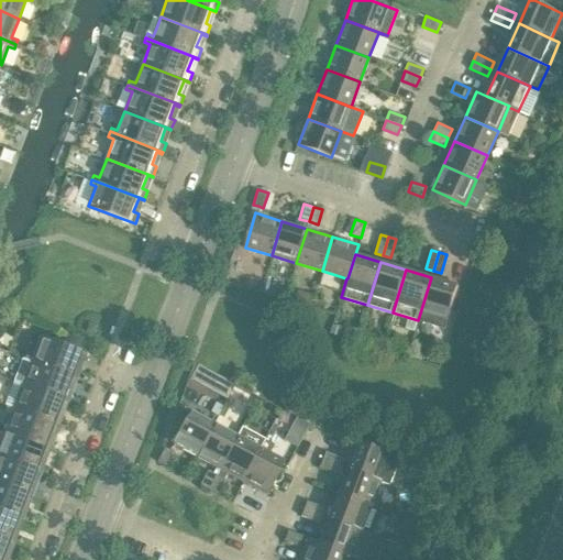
[(444,328),(457,285),(431,277),(418,320),(444,328)]
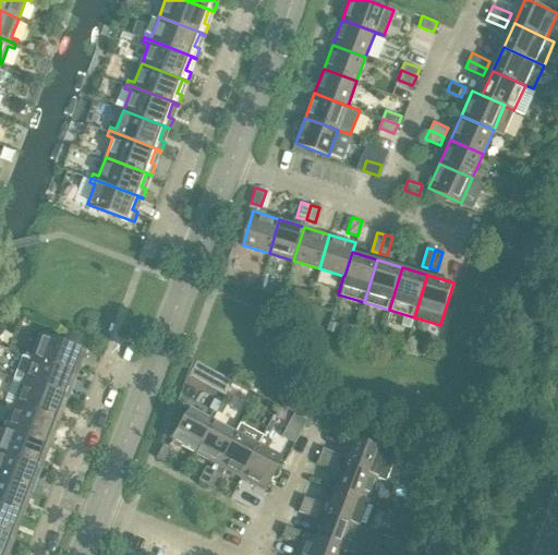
[(74,363),(79,350),(84,352),(85,350),(38,333),(31,352),(25,350),(23,354),(75,374),(79,365),(74,363)]
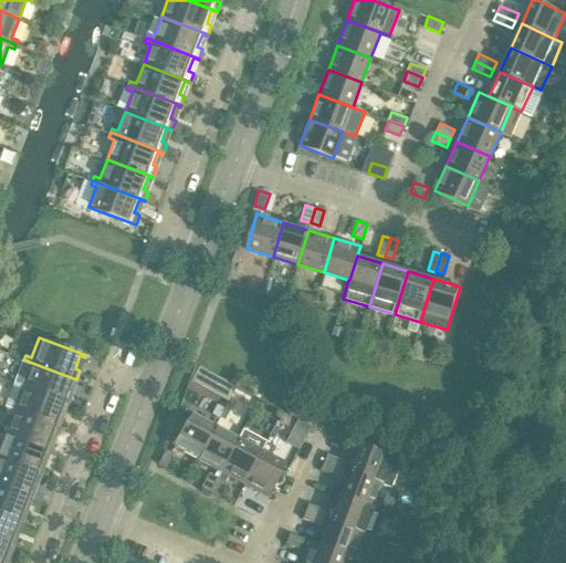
[(66,392),(71,379),(76,381),(76,379),(23,360),(22,364),(28,366),(21,385),(67,403),(71,394),(66,392)]
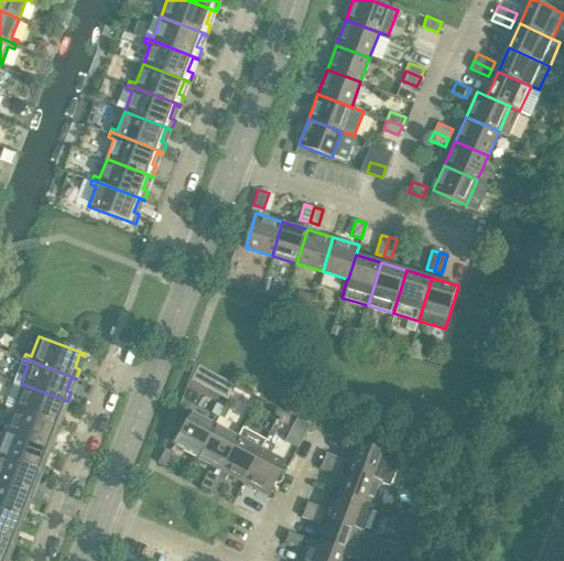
[(56,414),(62,401),(67,403),(67,401),(21,384),(13,403),(7,400),(6,405),(58,424),(62,416),(56,414)]
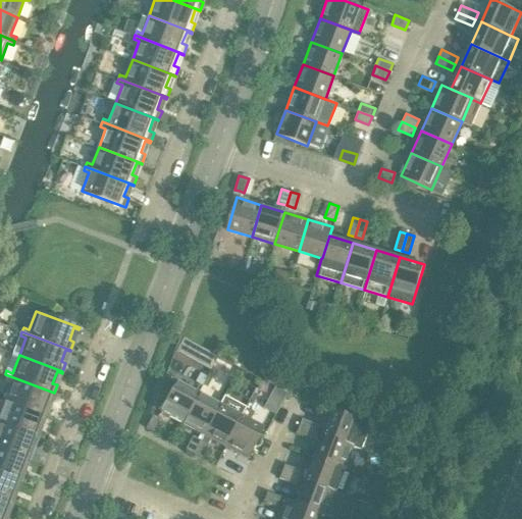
[(44,405),(49,393),(54,395),(54,393),(5,374),(3,378),(9,380),(2,399),(46,414),(49,407),(44,405)]
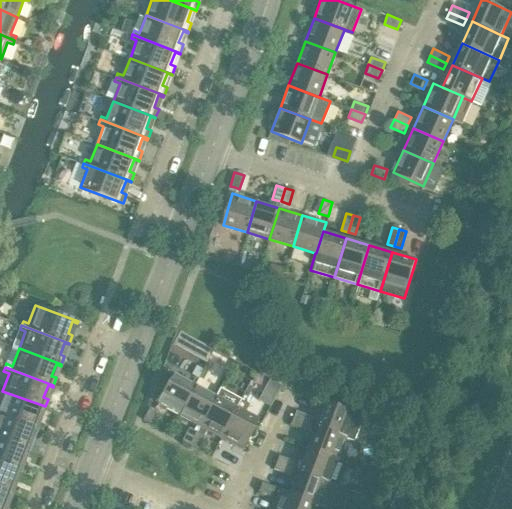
[(177,414),(193,385),(170,373),(155,402),(177,414)]
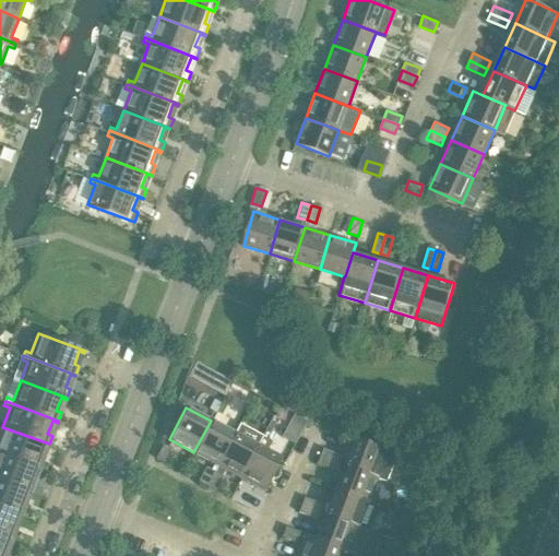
[(217,464),(234,433),(211,421),(193,452),(217,464)]
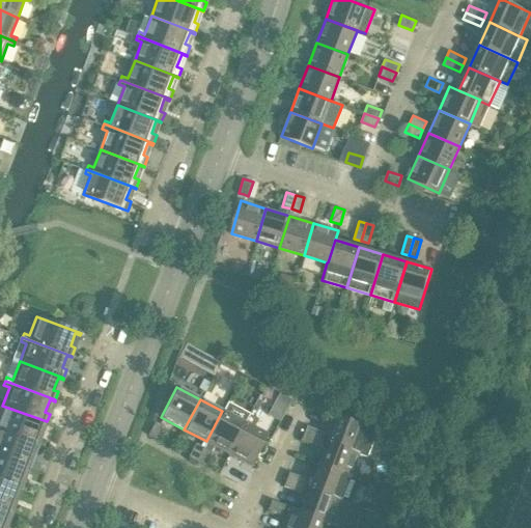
[(36,434),(42,421),(46,423),(47,421),(2,406),(0,412),(0,429),(38,445),(42,436),(36,434)]
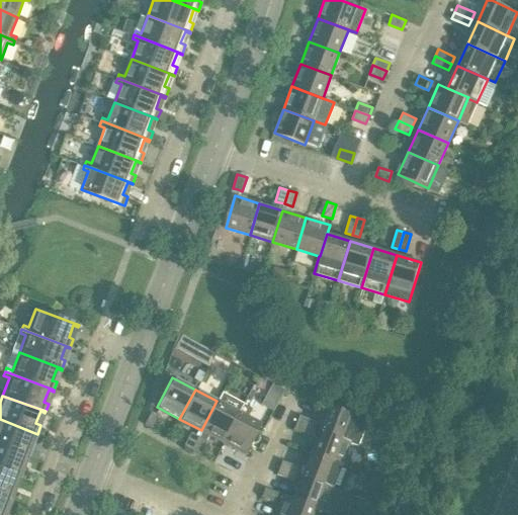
[(223,441),(238,413),(217,401),(201,430),(223,441)]
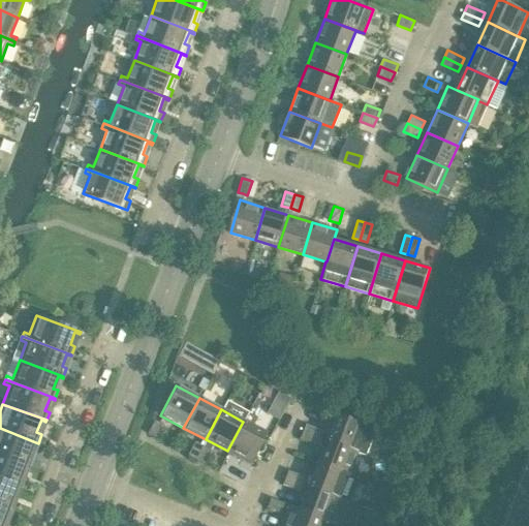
[(365,454),(374,430),(335,414),(325,439),(365,454)]
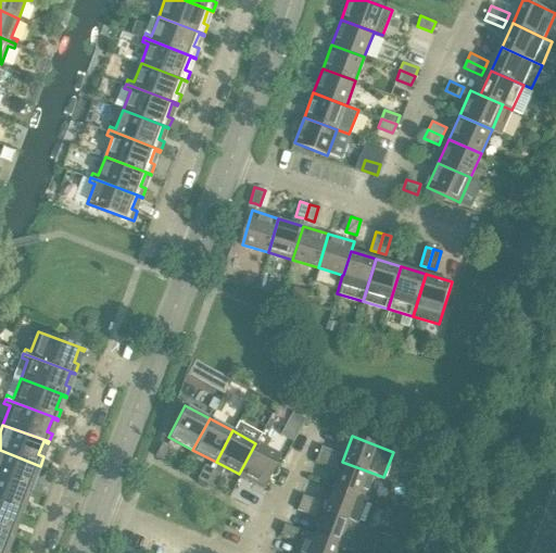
[(164,460),(171,445),(162,441),(154,454),(164,460)]
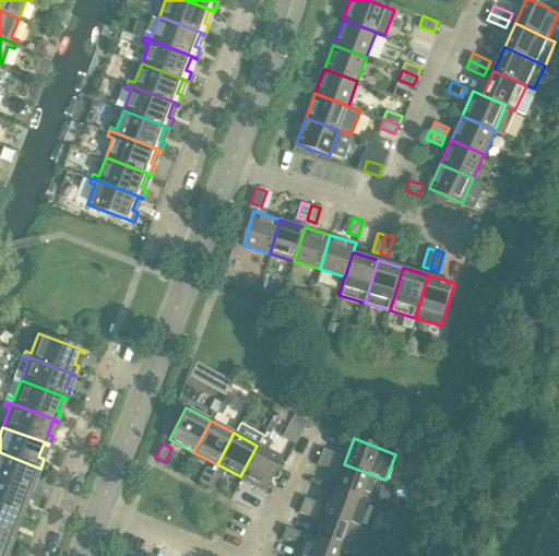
[(264,489),(281,458),(257,446),(240,476),(264,489)]
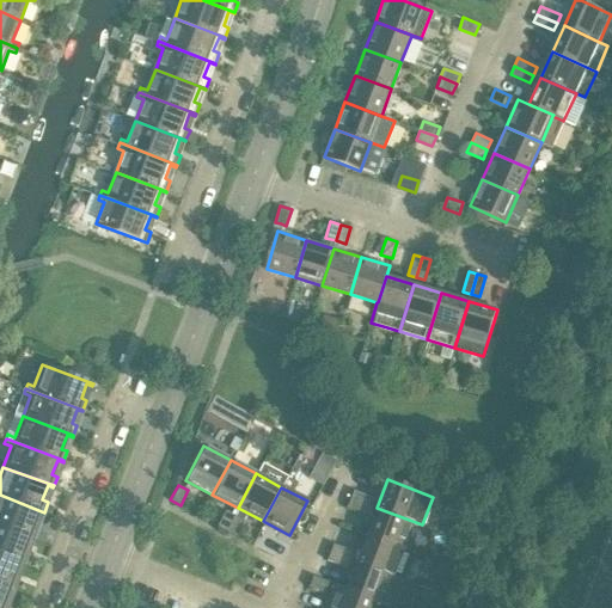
[(372,497),(353,489),(349,497),(369,505),(372,497)]
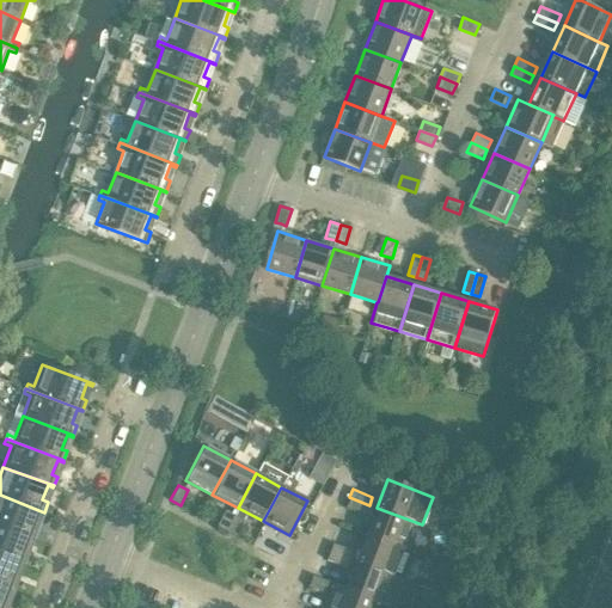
[(32,526),(37,511),(43,514),(44,513),(0,495),(0,524),(34,538),(38,528),(32,526)]
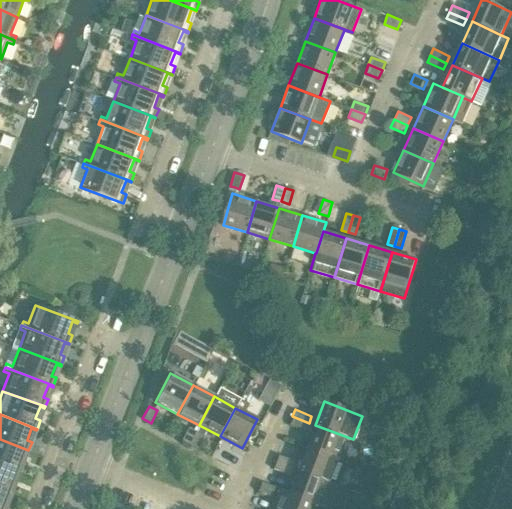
[(309,423),(292,416),(290,423),(306,429),(309,423)]
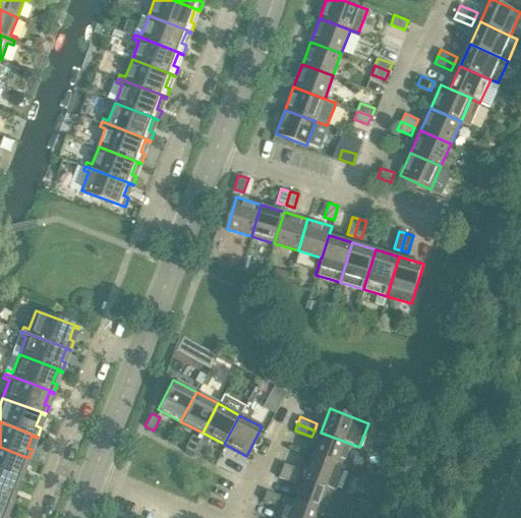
[(342,467),(343,467),(351,445),(358,448),(359,447),(321,433),(311,455),(342,467)]
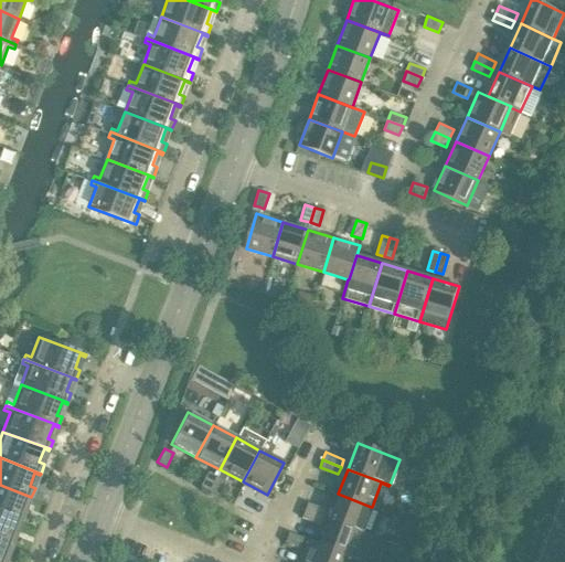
[(209,489),(215,476),(208,470),(200,485),(209,489)]
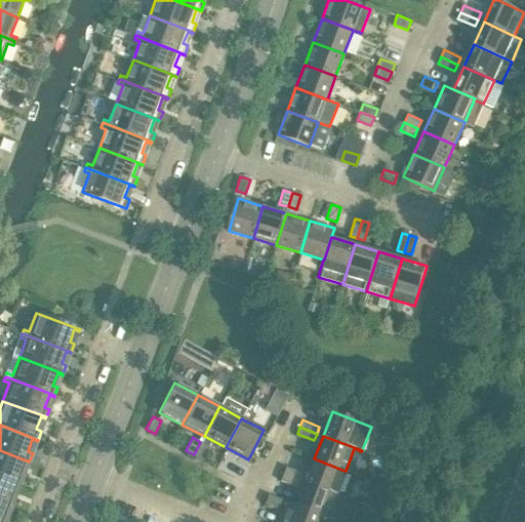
[(202,458),(208,446),(200,442),(194,454),(202,458)]
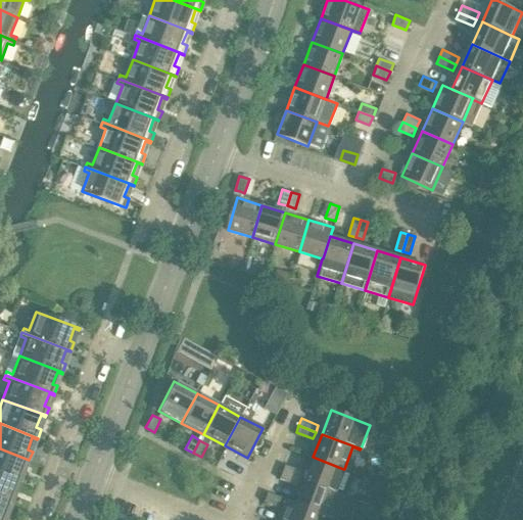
[(19,471),(24,460),(29,462),(29,460),(0,448),(0,473),(20,482),(24,473),(19,471)]
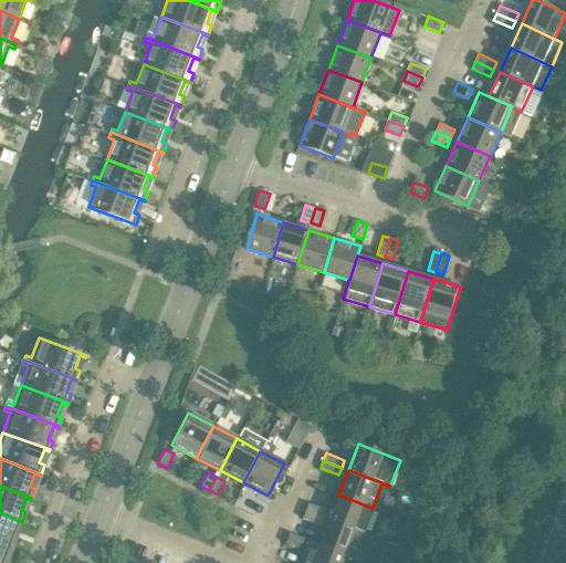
[(373,508),(371,508),(338,494),(329,519),(363,532),(373,537),(383,511),(373,508)]
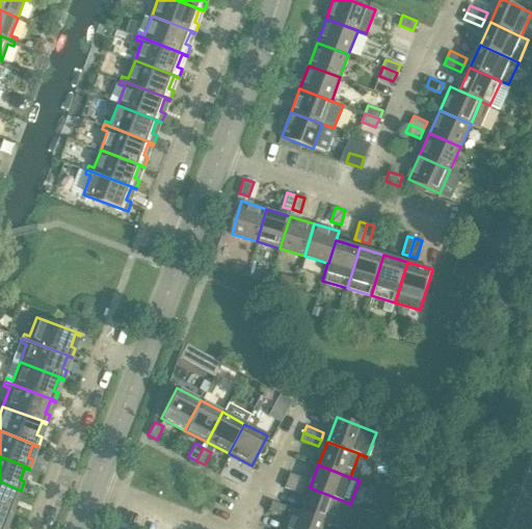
[(245,486),(251,474),(243,469),(236,482),(245,486)]
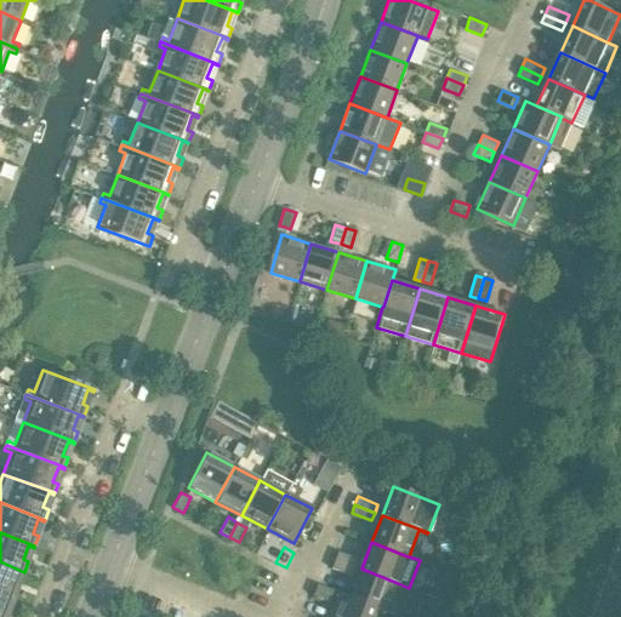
[(354,566),(357,559),(337,550),(334,559),(354,566)]
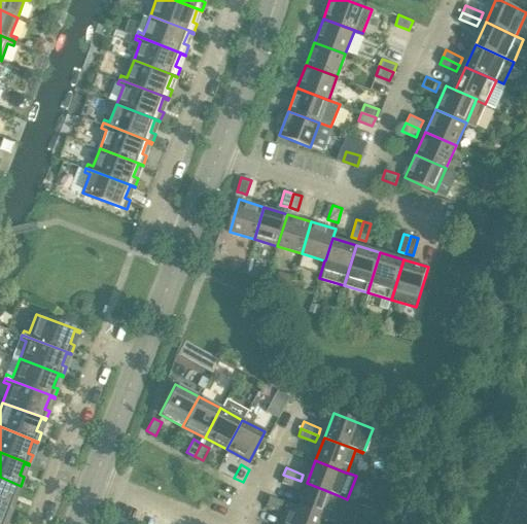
[(297,488),(301,481),(283,475),(280,482),(297,488)]
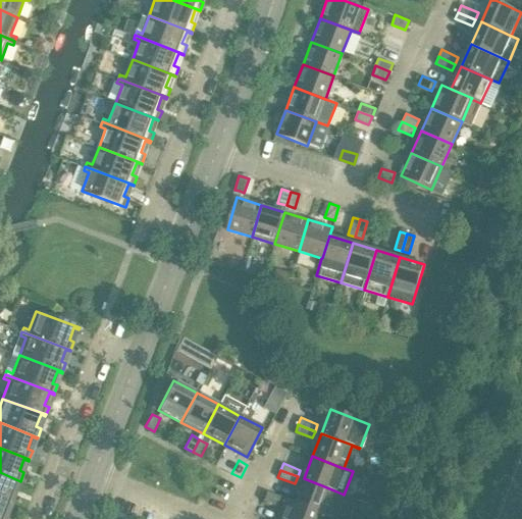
[(11,492),(15,480),(20,482),(20,481),(0,472),(0,498),(12,503),(15,495),(11,492)]
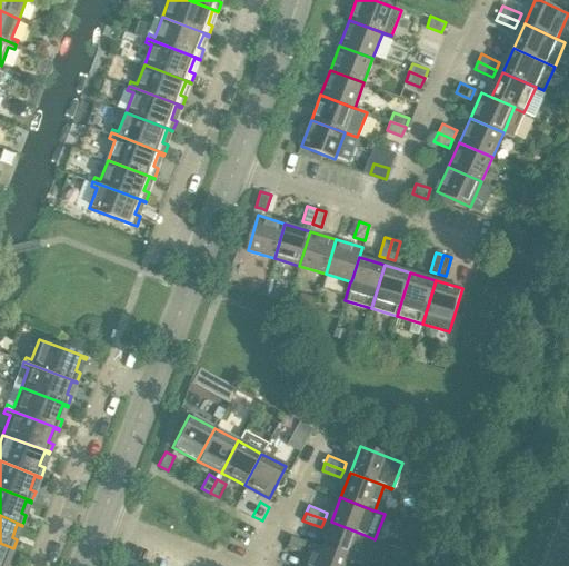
[(355,562),(365,535),(331,522),(321,547),(311,544),(345,557),(355,562)]
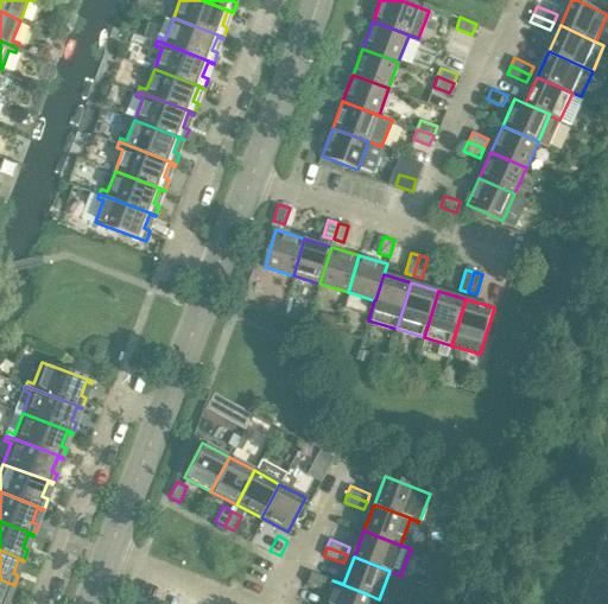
[(321,587),(325,577),(310,571),(305,582),(321,587)]
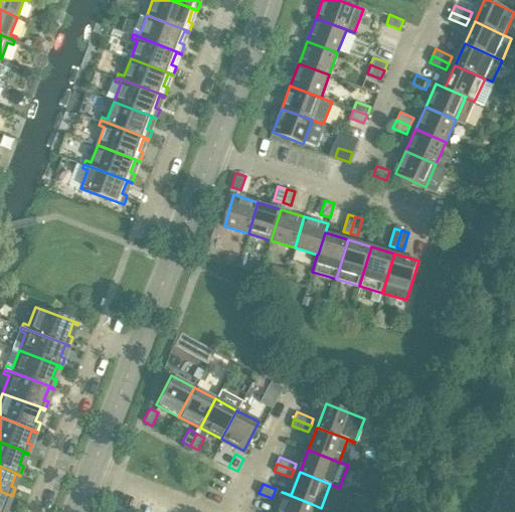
[(2,507),(7,495),(12,497),(12,496),(0,491),(0,511),(6,511),(7,509),(2,507)]
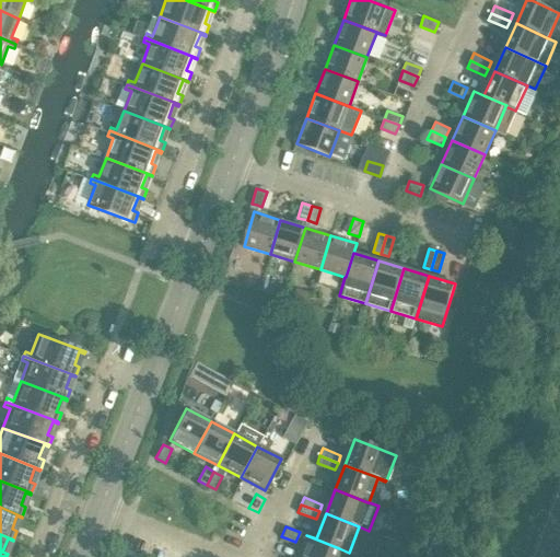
[(335,556),(339,548),(306,535),(298,556),(335,556)]
